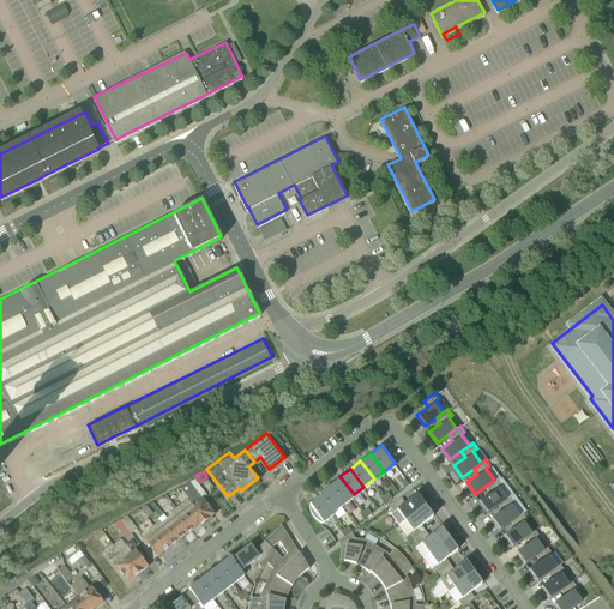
[(343,502),(354,494),(339,476),(330,484),(343,502)]
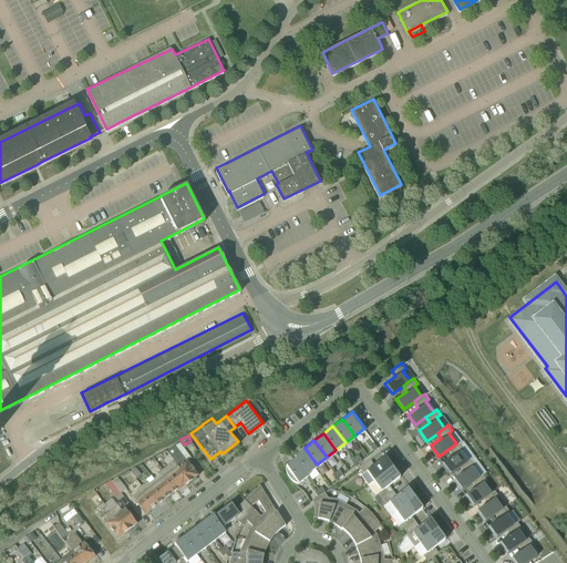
[(467,459),(460,449),(463,446),(460,440),(456,443),(449,449),(453,453),(442,462),(450,472),(461,464),(467,459)]
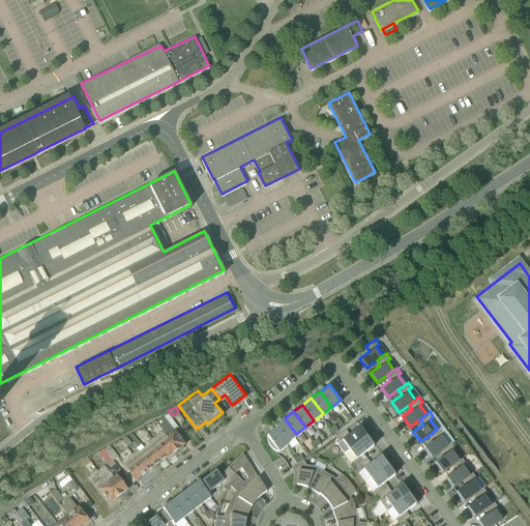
[(157,425),(176,448),(185,441),(163,413),(156,418),(158,421),(158,422),(157,425)]
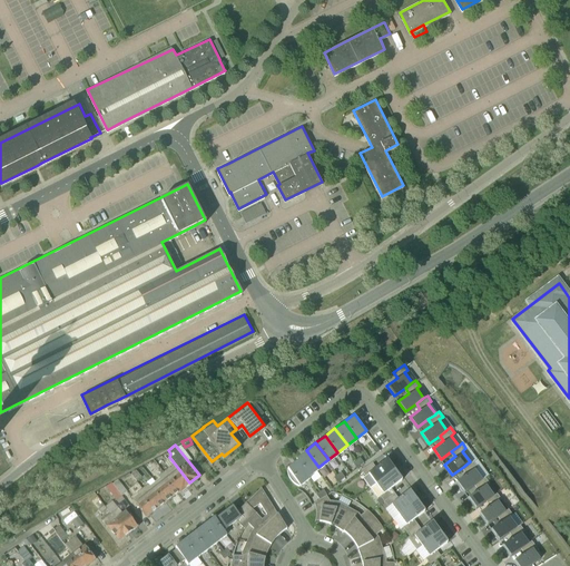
[(310,474),(318,467),(306,450),(296,458),(296,459),(297,458),(310,474)]
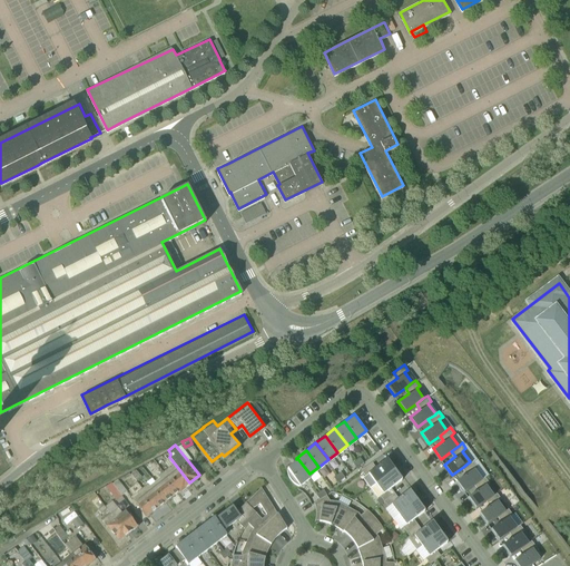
[(179,490),(189,482),(169,457),(166,459),(170,464),(164,468),(179,489),(179,490)]
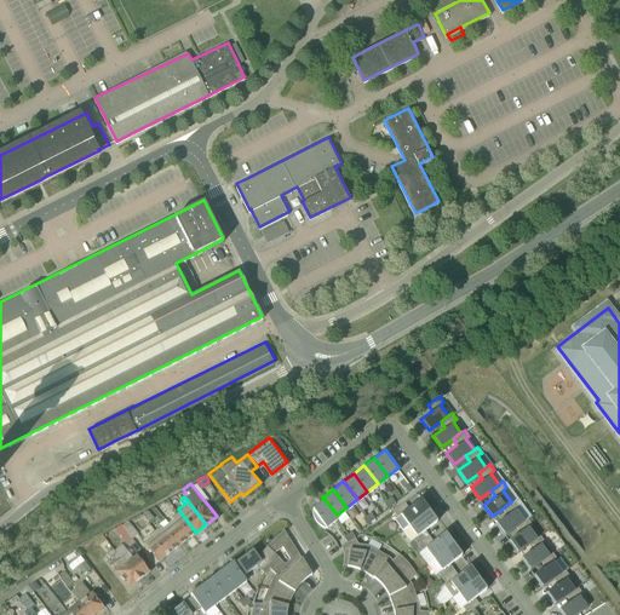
[(409,522),(429,507),(420,496),(408,505),(405,499),(392,507),(397,513),(401,511),(409,522)]
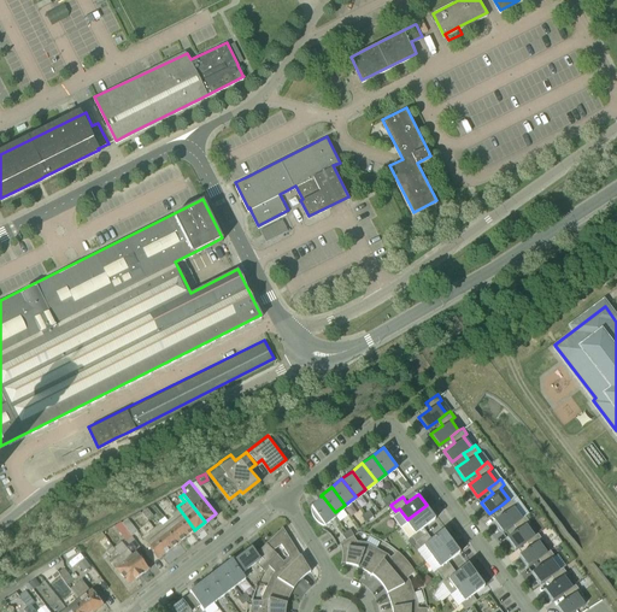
[(336,513),(335,512),(322,495),(321,496),(311,505),(311,506),(311,507),(311,510),(312,511),(313,513),(313,515),(315,516),(317,518),(318,519),(319,521),(321,521),(323,522),(324,523),(324,522),(336,513)]
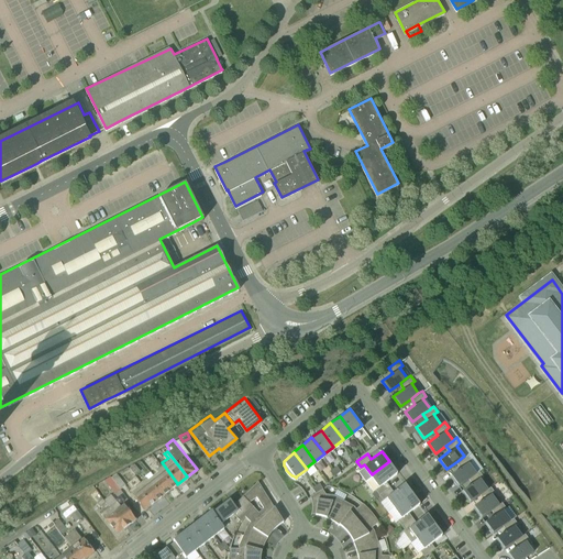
[(468,477),(476,471),(468,461),(472,459),(467,453),(464,456),(457,461),(461,467),(450,474),(457,484),(468,477)]
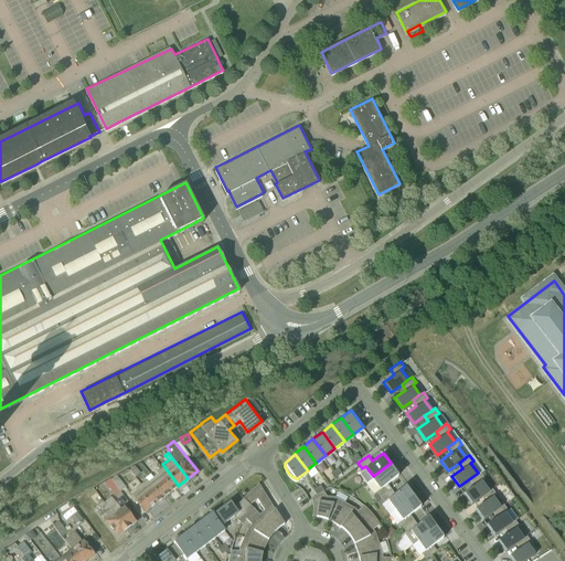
[(129,466),(131,469),(135,474),(140,469),(135,463),(129,466)]
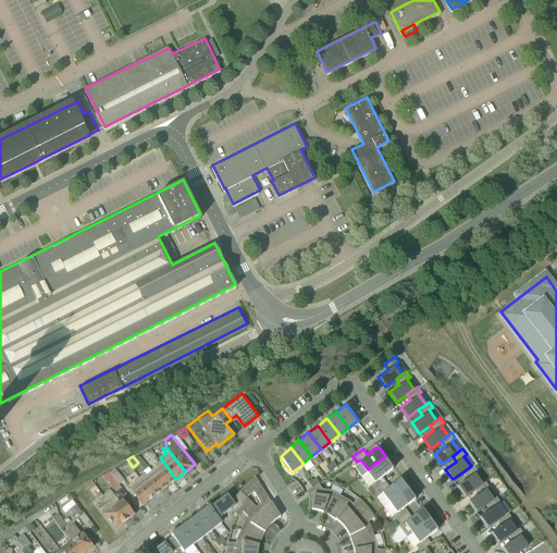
[(375,487),(385,479),(382,474),(393,466),(385,456),(368,469),(362,472),(369,482),(371,481),(375,487)]
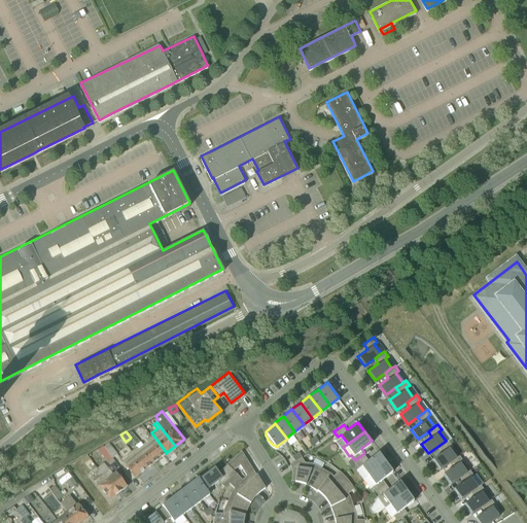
[(166,452),(151,432),(146,437),(148,439),(143,443),(155,459),(166,452)]
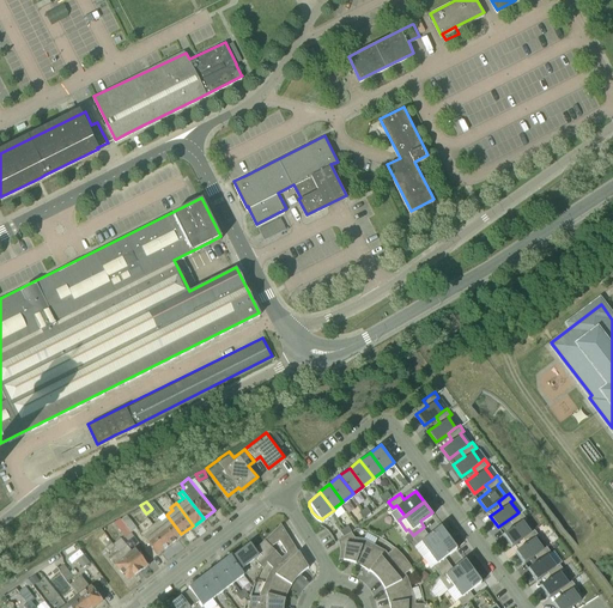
[(530,530),(530,529),(522,518),(526,516),(522,510),(519,512),(510,518),(515,524),(503,533),(511,543),(522,535),(530,530)]
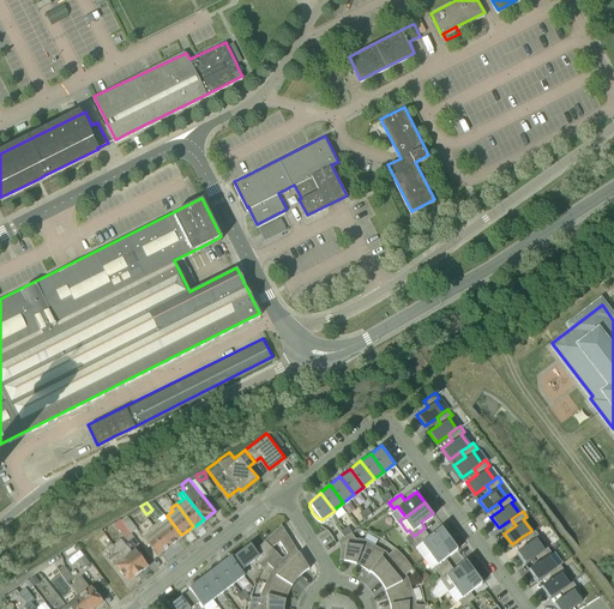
[(121,517),(131,530),(137,525),(127,512),(121,517)]
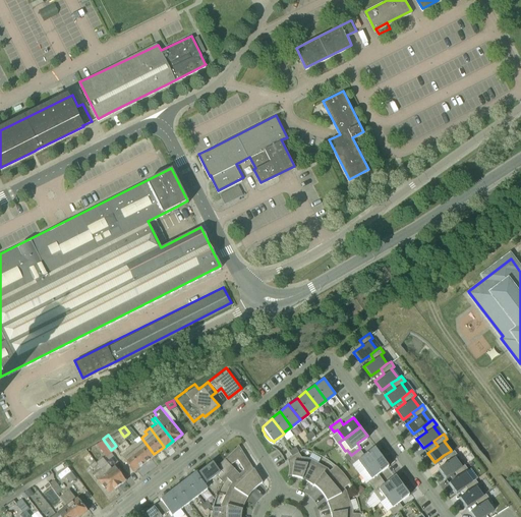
[(103,439),(102,438),(97,442),(106,453),(111,450),(103,439)]
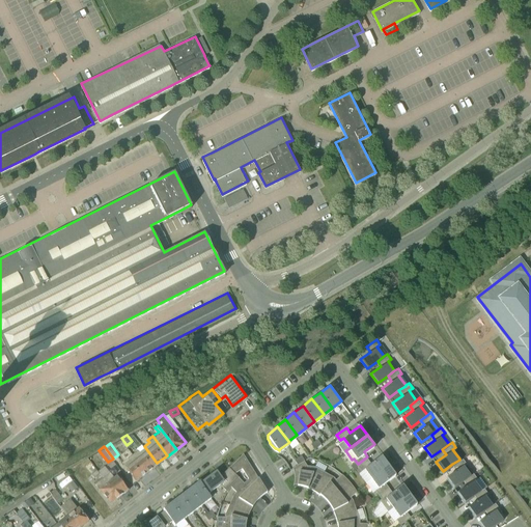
[(146,471),(157,463),(144,446),(139,449),(138,448),(133,451),(146,471)]
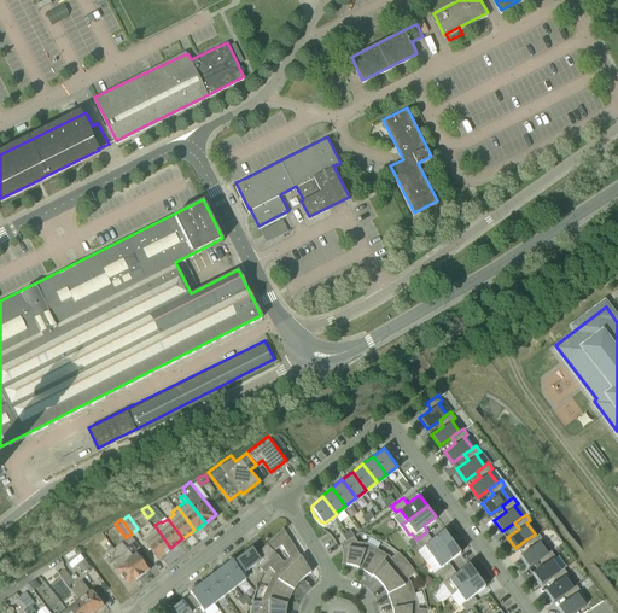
[(158,556),(170,548),(155,525),(151,529),(143,535),(158,556)]
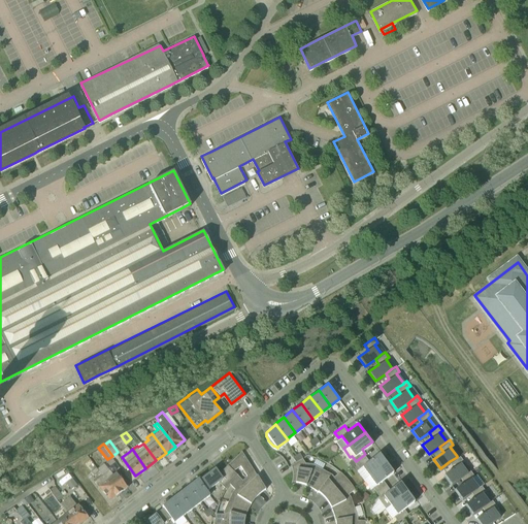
[(258,493),(259,492),(261,490),(262,489),(263,489),(266,487),(241,449),(228,463),(233,468),(240,463),(246,473),(242,478),(258,493)]
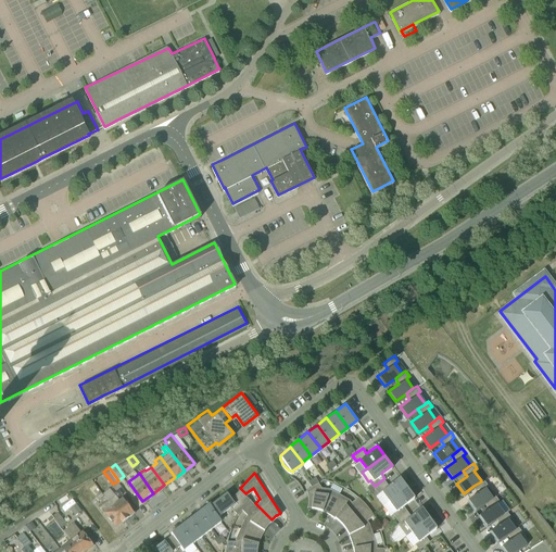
[(389,499),(406,486),(400,476),(389,484),(384,478),(375,486),(378,491),(381,489),(389,499)]
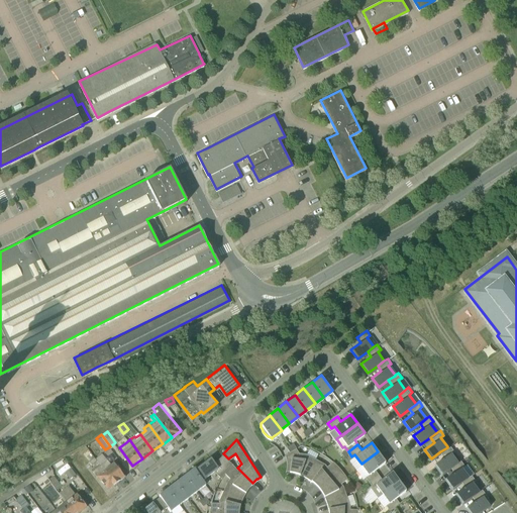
[(457,462),(450,451),(454,449),(450,444),(447,446),(447,447),(440,451),(444,456),(434,464),(441,474),(451,466),(457,462)]
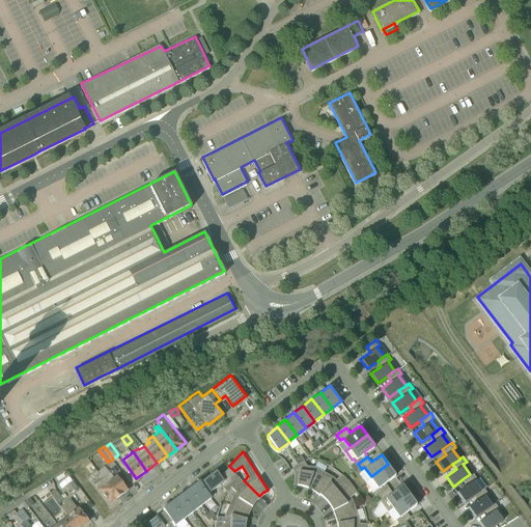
[(314,489),(325,470),(314,464),(308,463),(304,458),(292,466),(294,468),(294,470),(295,471),(295,473),(295,474),(295,476),(294,478),(294,480),(294,482),(295,481),(298,482),(297,482),(300,483),(302,483),(304,484),(306,484),(310,487),(311,487),(314,489)]
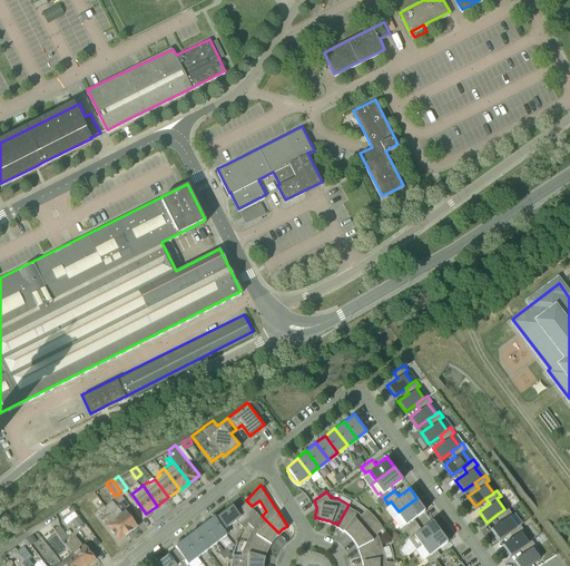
[(406,529),(418,521),(413,516),(424,508),(416,498),(399,511),(406,521),(403,524),(406,529)]
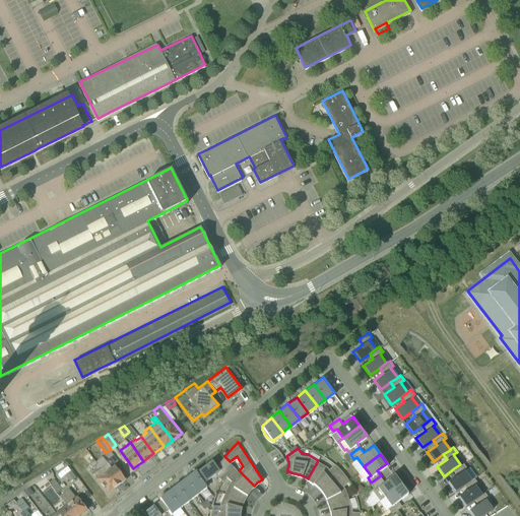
[(230,461),(224,456),(224,455),(215,463),(212,459),(196,471),(204,480),(215,472),(222,479),(224,476),(225,474),(234,465),(230,461)]
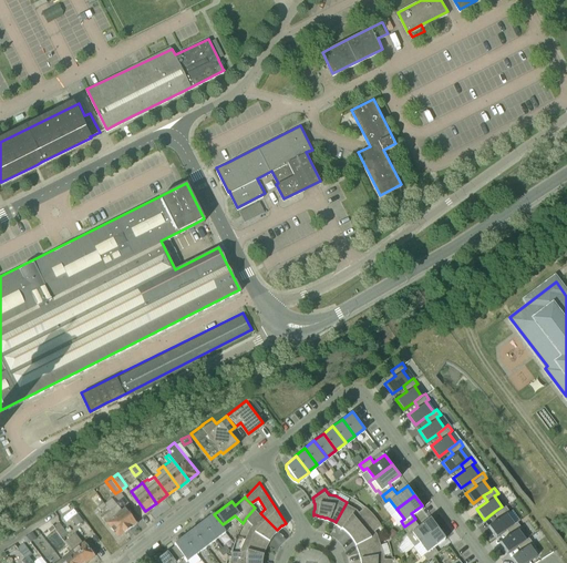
[(123,507),(117,501),(110,508),(125,529),(136,521),(124,505),(123,507)]
